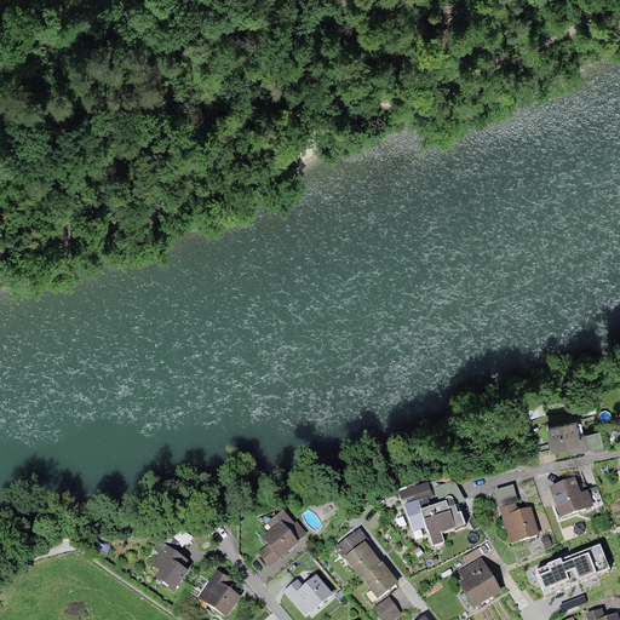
[(585,420),(551,429),(556,449),(577,445),(579,452),(592,448),(585,420)]
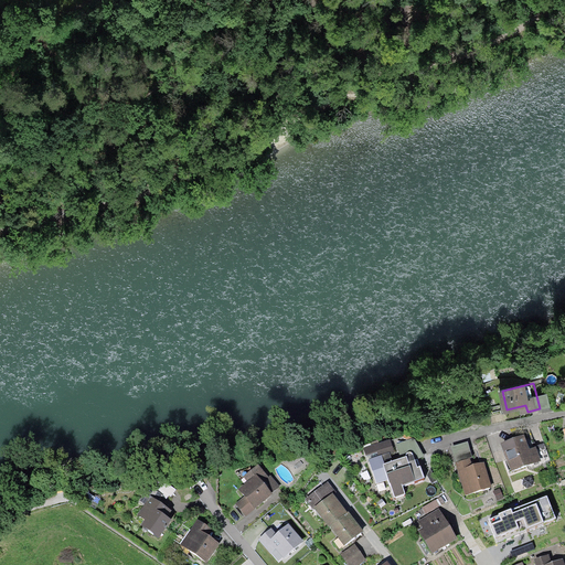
[(423,436),(404,438),(405,447),(424,445),(423,436)]
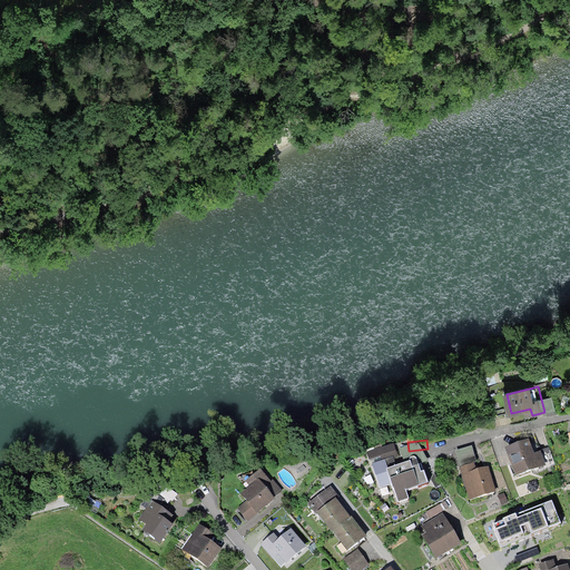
[(381,457),(382,460),(397,454),(394,442),(366,451),(370,460),(381,457)]
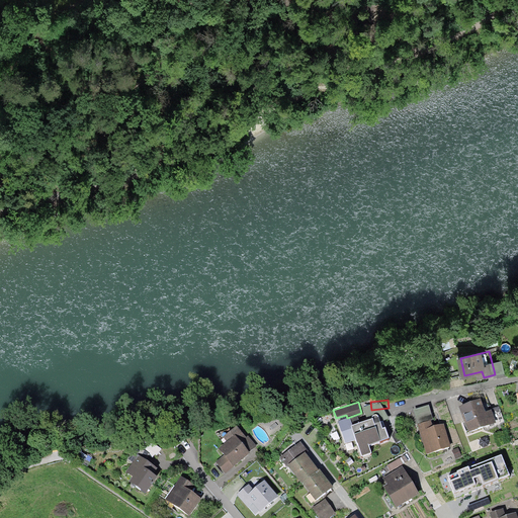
[(487,402),(462,410),(470,434),(506,422),(500,405),(489,409),(487,402)]
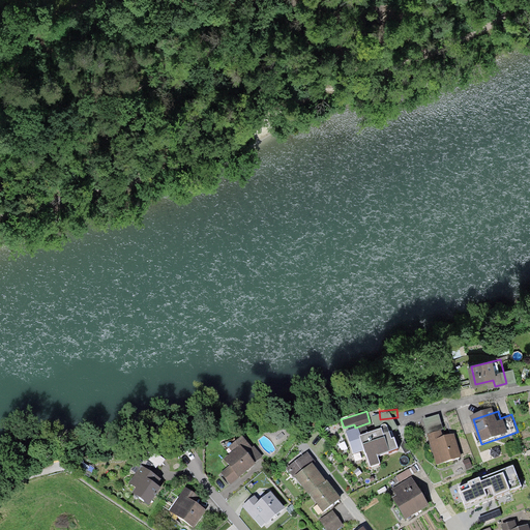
[(439,415),(424,420),(438,465),(462,458),(454,434),(443,437),(441,431),(443,430),(439,415)]
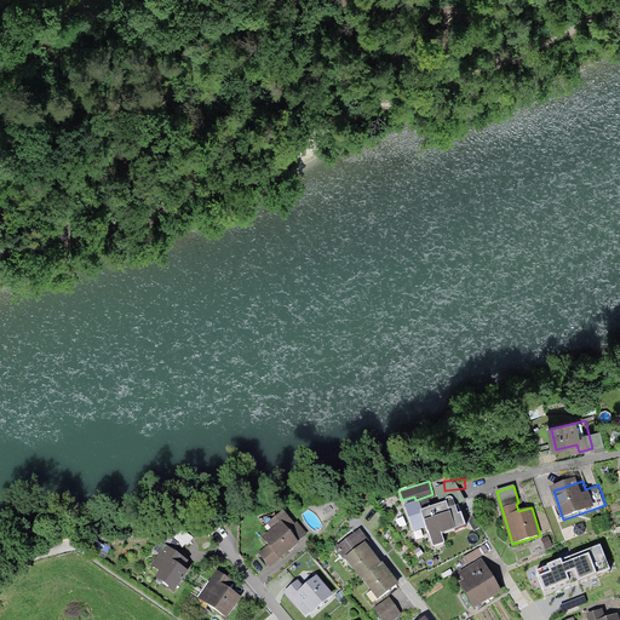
[(418,501),(405,505),(414,530),(426,526),(434,547),(445,543),(441,533),(466,524),(459,505),(455,506),(453,500),(452,498),(451,498),(448,498),(447,499),(446,500),(447,503),(422,511),(418,501)]
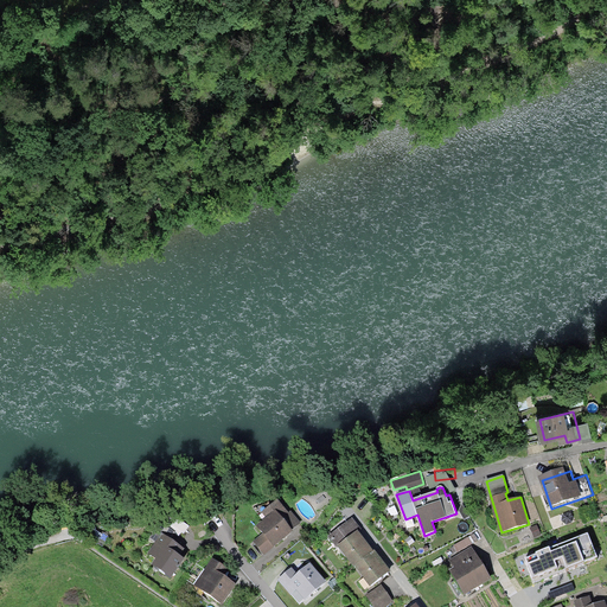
[(266,536),(256,543),(263,554),(301,524),(292,512),(288,516),(278,503),(270,508),(276,516),(260,529),(266,536)]
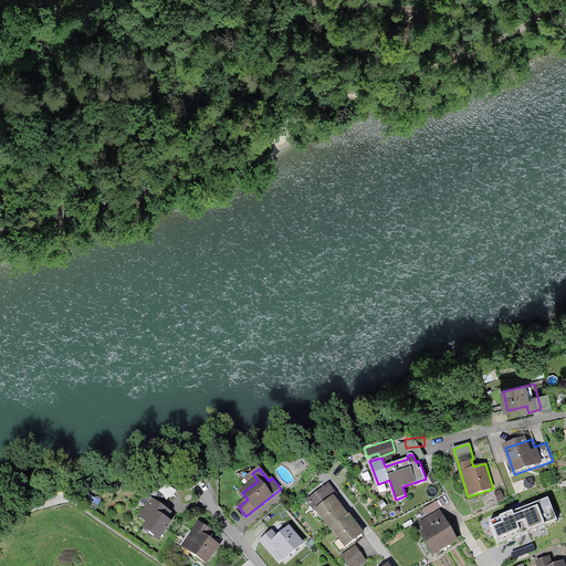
[(152,503),(140,516),(149,524),(146,528),(158,538),(170,523),(166,520),(171,512),(159,503),(163,499),(149,488),(143,496),(152,503)]
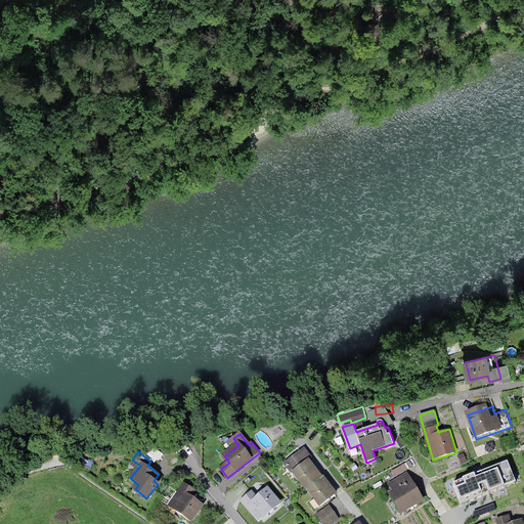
[(303,487),(307,485),(320,476),(303,451),(286,464),(303,487)]
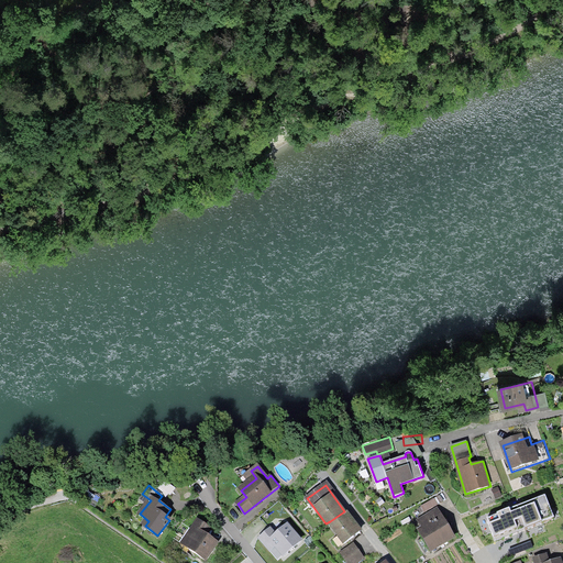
[(517,507),(485,518),(500,561),(514,556),(510,547),(529,541),(517,507)]
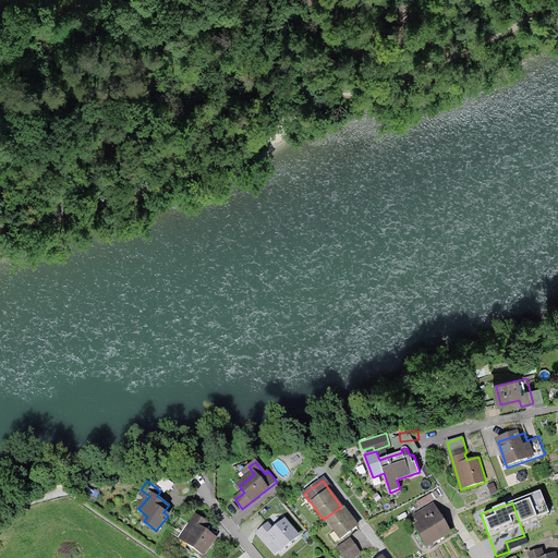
[(344,505),(341,507),(327,517),(342,537),(359,524),(344,505)]
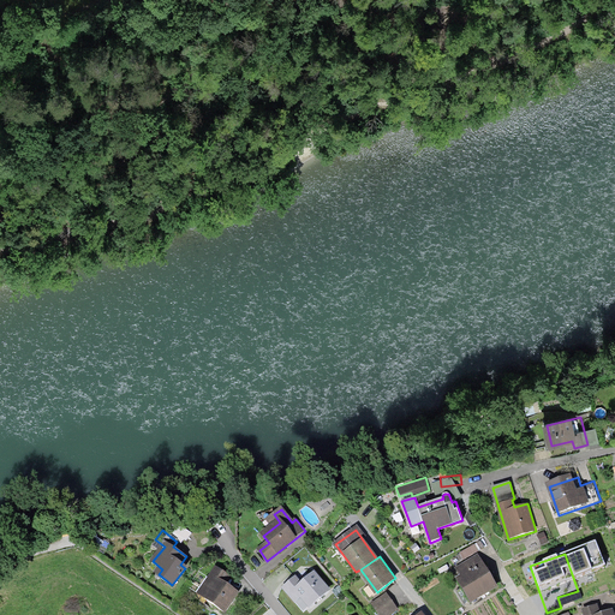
[(479,556),(457,569),(466,584),(457,589),(467,605),(497,586),(479,556)]
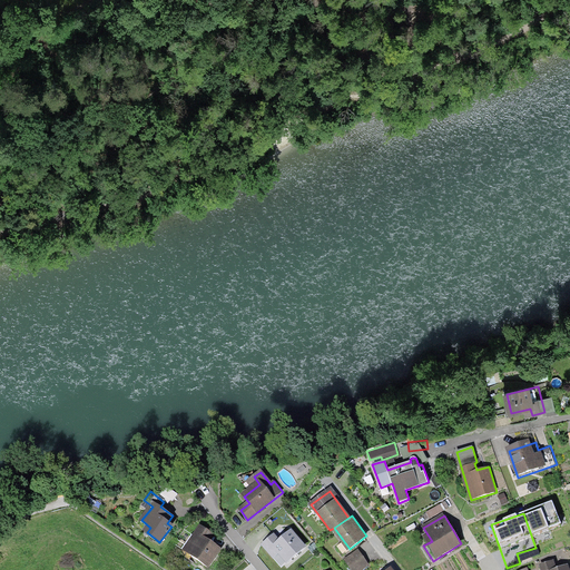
[(202,533),(188,553),(208,567),(222,547),(207,537),(212,531),(198,522),(194,528),(202,533)]
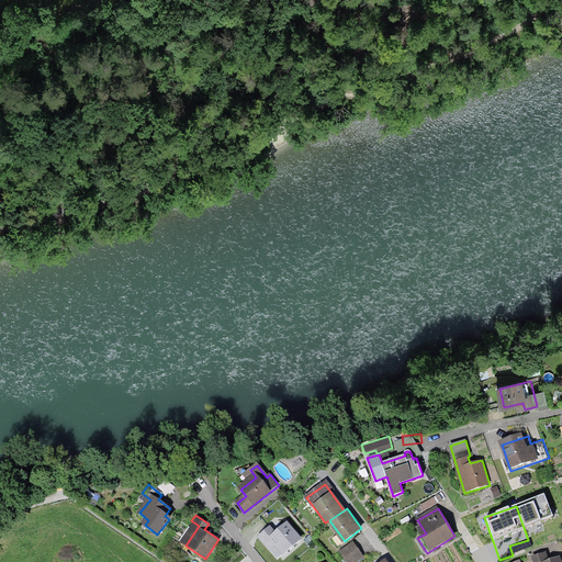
[(278,532),(272,526),(261,535),(267,543),(272,539),(284,553),(302,540),(290,524),(278,532)]
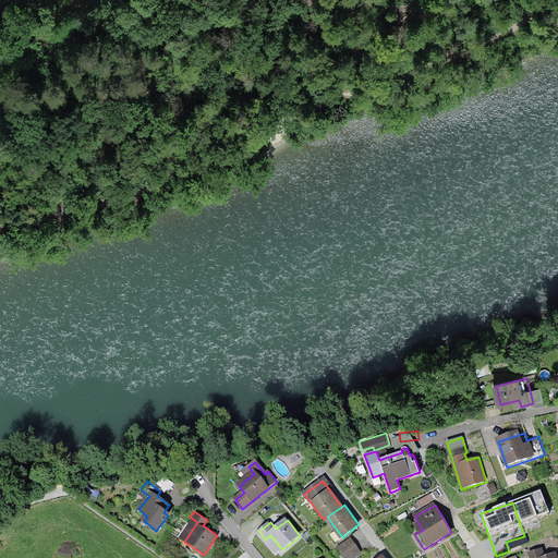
[(310,533),(304,537),(310,544),(315,540),(310,533)]
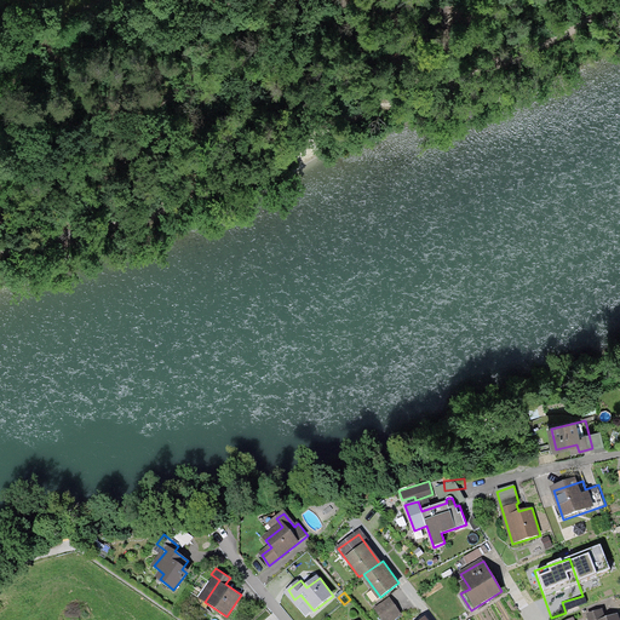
[(391,598),(378,608),(386,619),(394,619),(402,614),(391,598)]
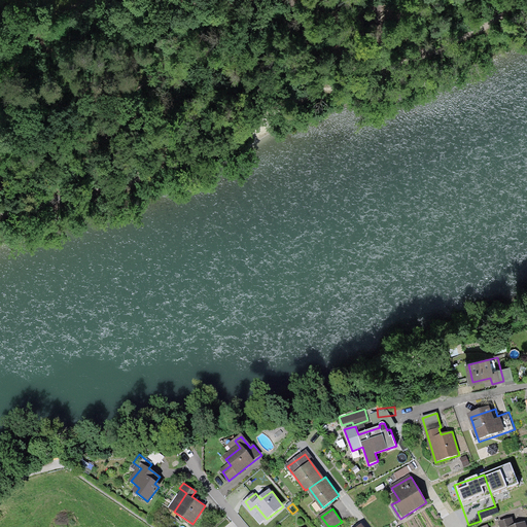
[(513,518),(499,522),(500,526),(526,526),(526,524),(526,521),(516,525),(513,518)]
